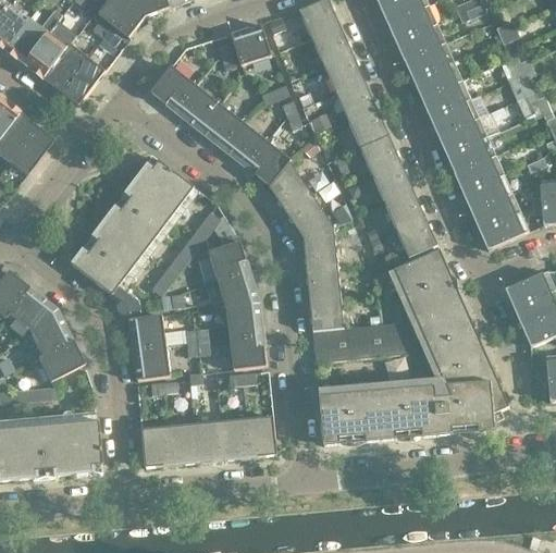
[(0,0),(0,16),(11,2),(8,0),(0,0)]
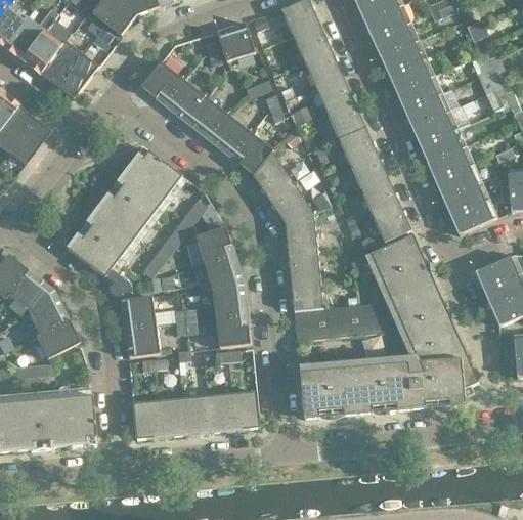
[(136,14),(118,0),(101,0),(93,11),(121,34),(136,14)]
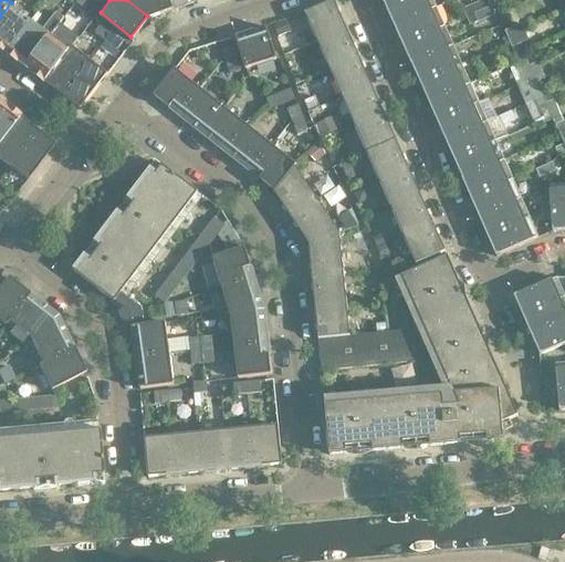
[(127,0),(147,16),(148,14),(173,6),(170,0),(127,0)]
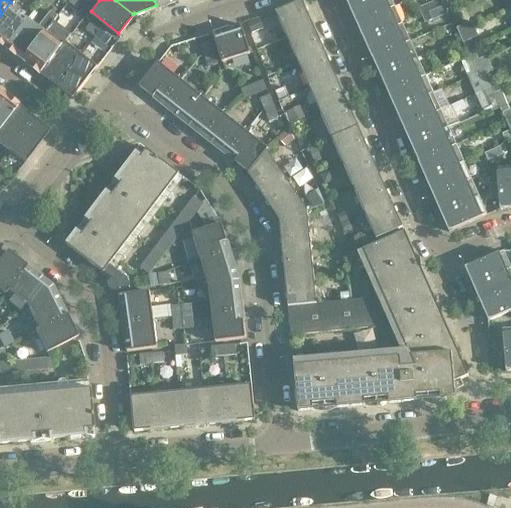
[(292,0),(275,8),(286,33),(313,21),(303,0),(292,0)]
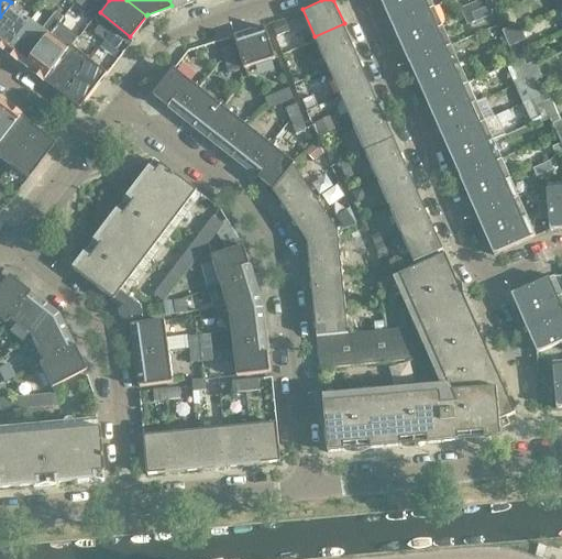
[(387,0),(382,2),(390,22),(433,3),(431,0),(387,0)]
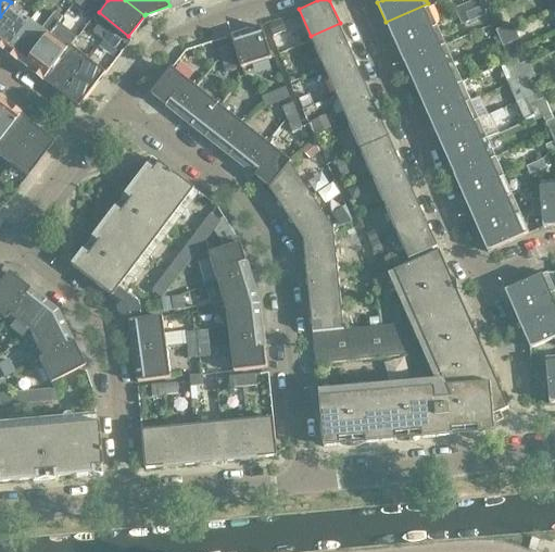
[(466,0),(454,5),(457,13),(469,8),(466,0)]
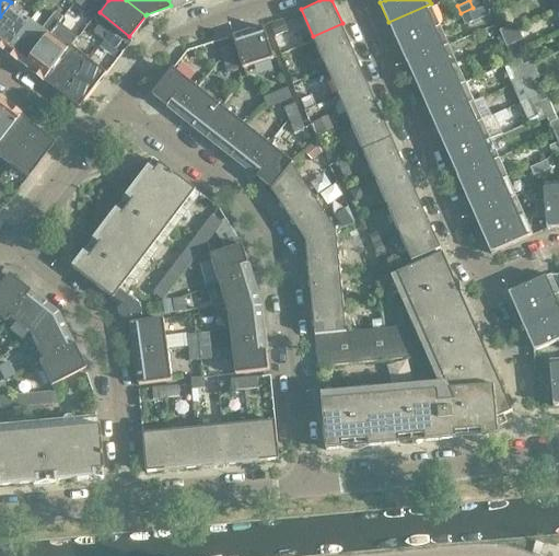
[(11,2),(0,16),(0,44),(6,48),(30,16),(11,2)]
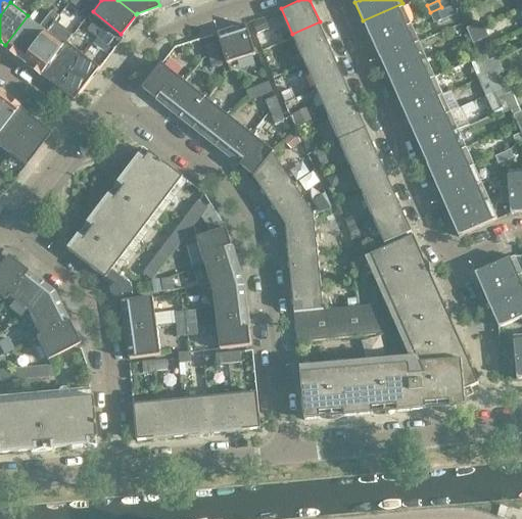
[(453,2),(441,7),(444,15),(456,10),(453,2)]
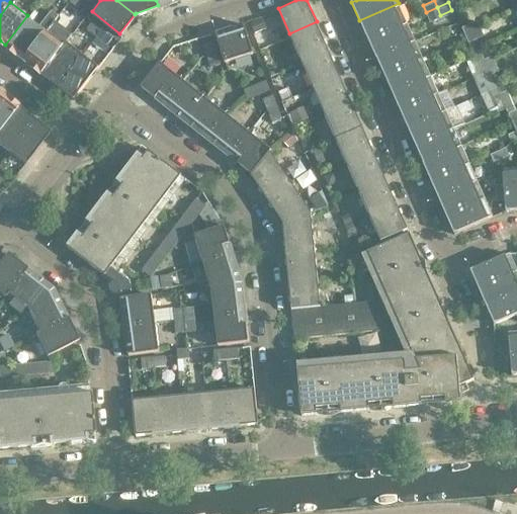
[(399,3),(359,20),(367,37),(406,20),(399,3)]
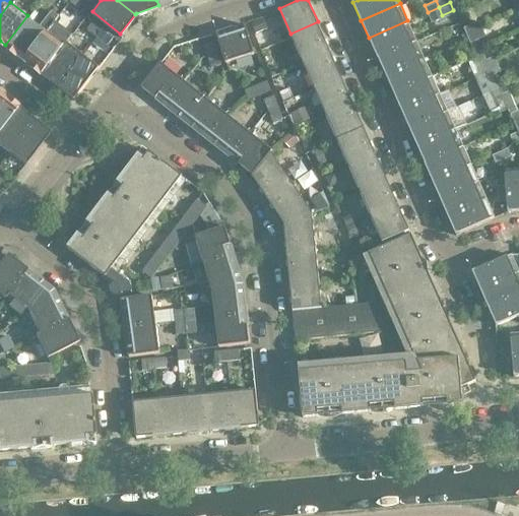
[(27,15),(5,45),(22,58),(45,28),(58,12),(50,6),(37,22),(27,15)]
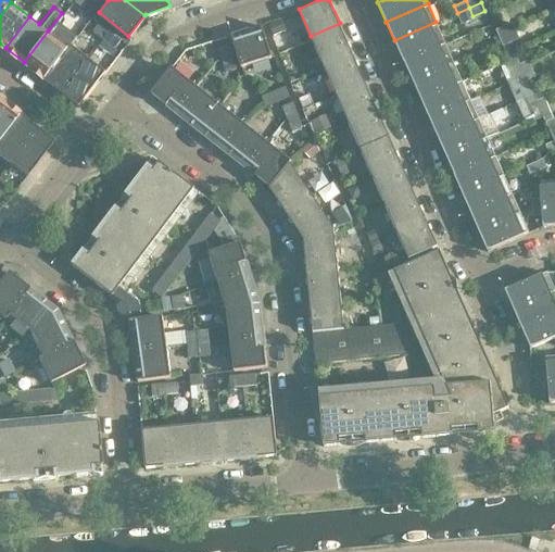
[(469,8),(457,13),(461,21),(469,17),(472,16),(469,8)]
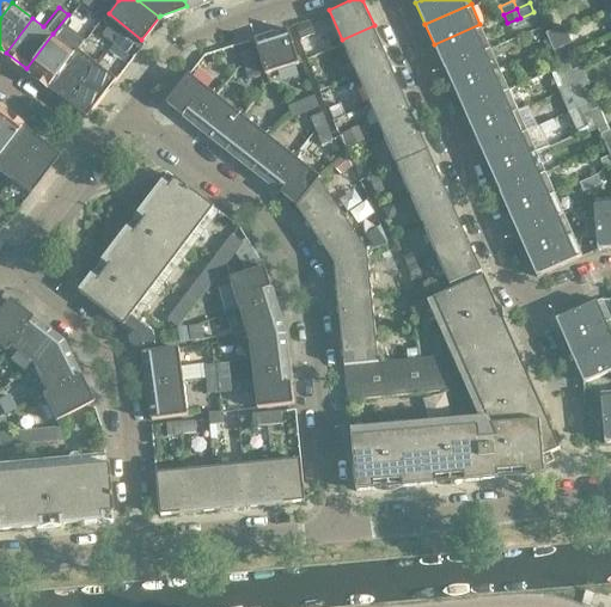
[(310,30),(305,19),(294,24),(299,35),(310,30)]
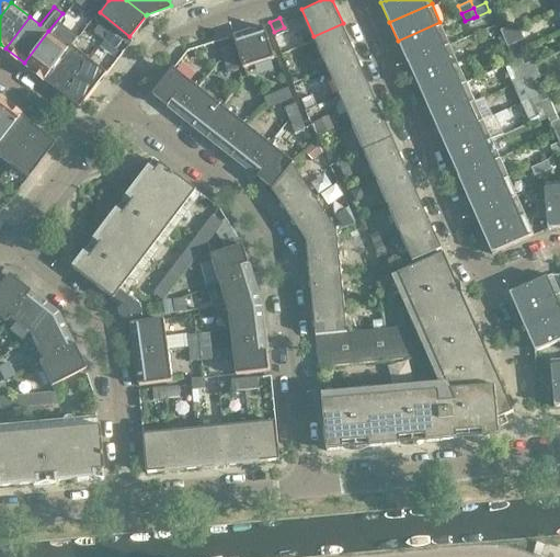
[(100,19),(93,27),(103,35),(111,26),(100,19)]
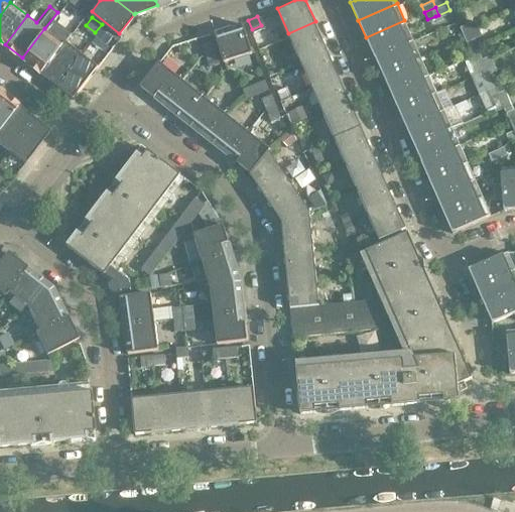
[(474,17),(467,20),(474,35),(481,32),(474,17)]
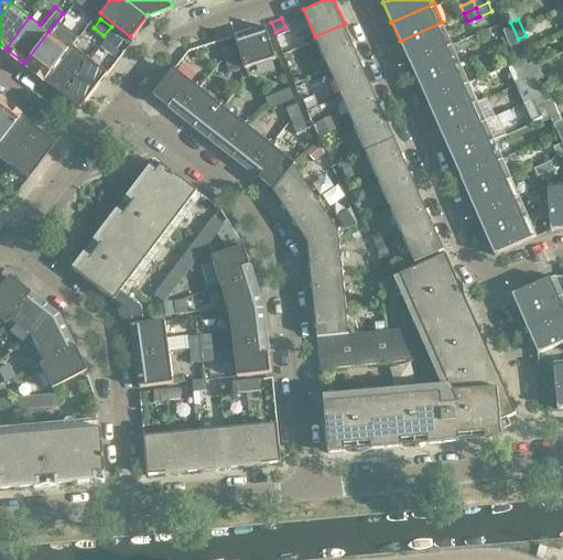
[(442,22),(400,41),(408,60),(451,42),(442,22)]
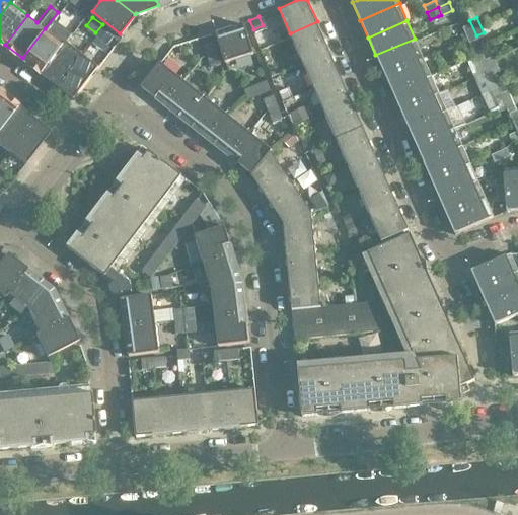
[(469,20),(462,24),(468,39),(475,37),(476,35),(469,20)]
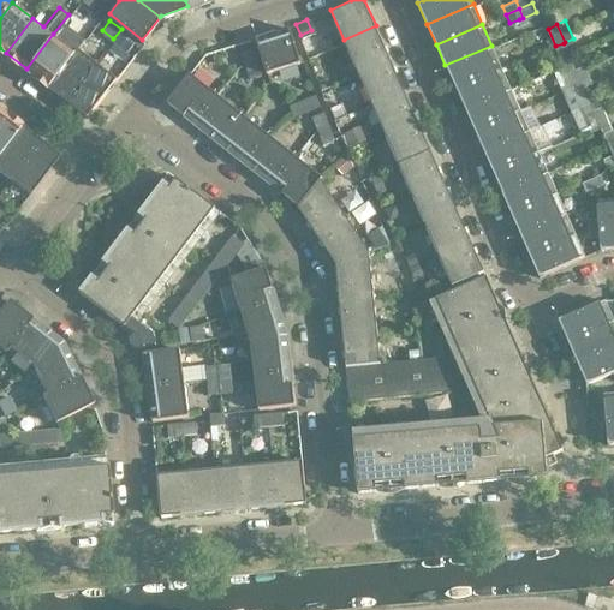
[(288,25),(255,36),(266,71),(299,60),(288,25)]
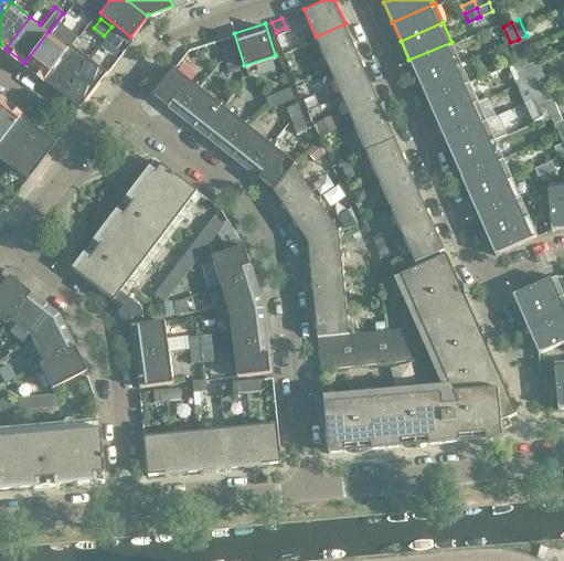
[(346,23),(316,36),(328,64),(358,52),(346,23)]
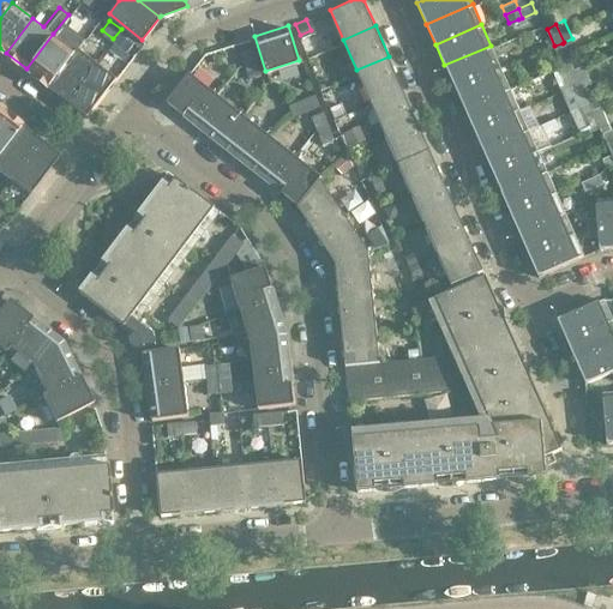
[(121,29),(113,38),(125,48),(132,38),(121,29)]
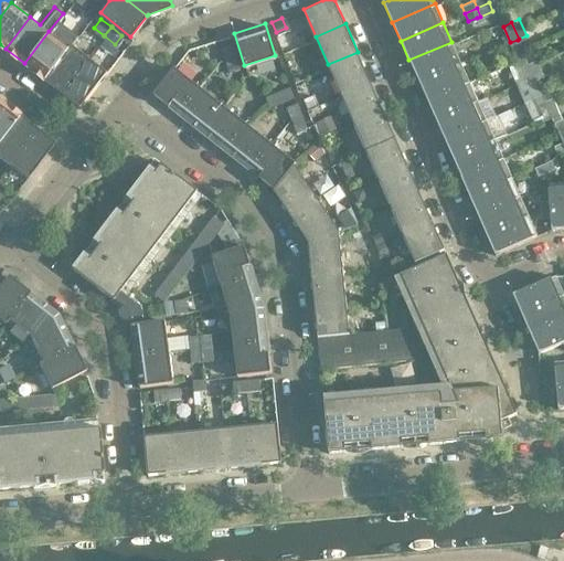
[(49,31),(24,63),(32,70),(44,78),(44,77),(68,46),(49,31)]
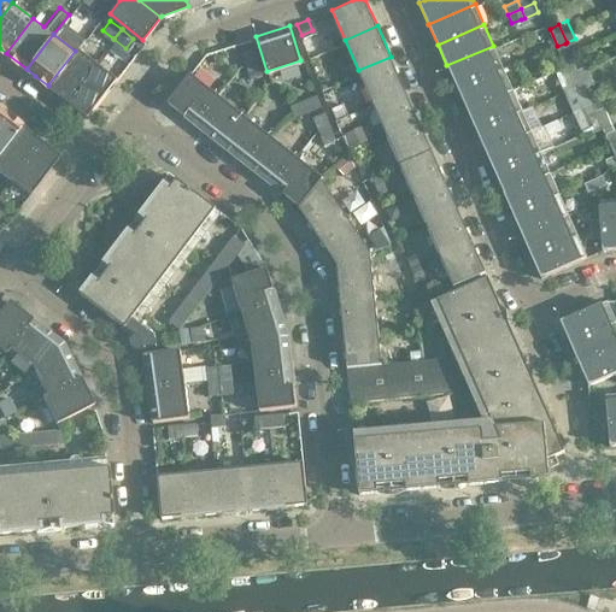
[(573,60),(565,43),(557,46),(556,47),(563,64),(573,60)]
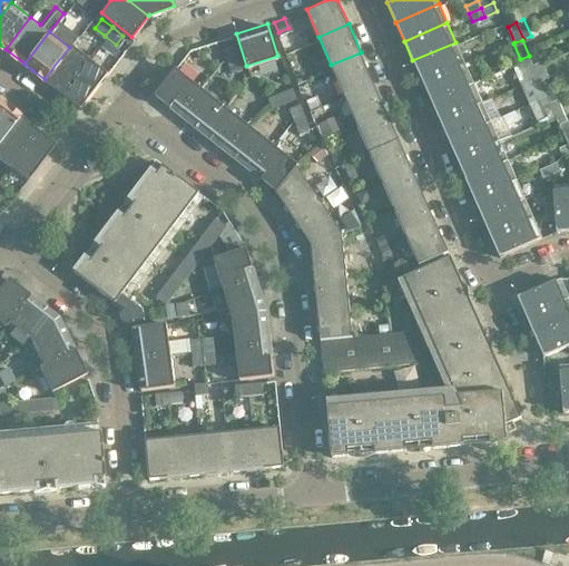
[(234,42),(223,46),(227,58),(238,55),(234,42)]
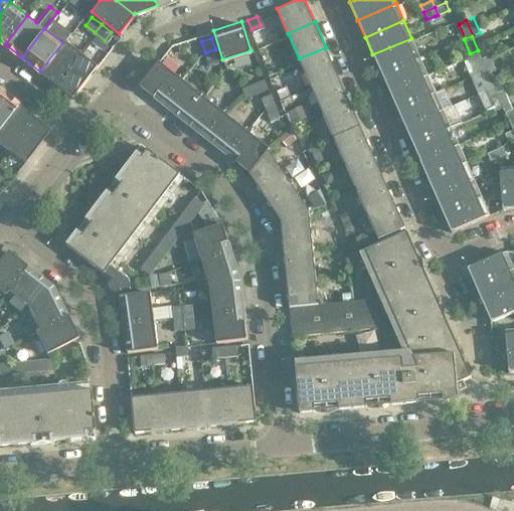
[(411,38),(372,54),(380,72),(419,55),(411,38)]
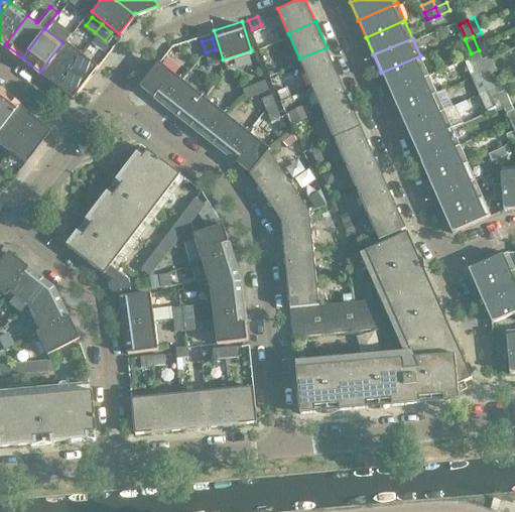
[(62,42),(40,71),(56,84),(81,50),(66,39),(62,42)]
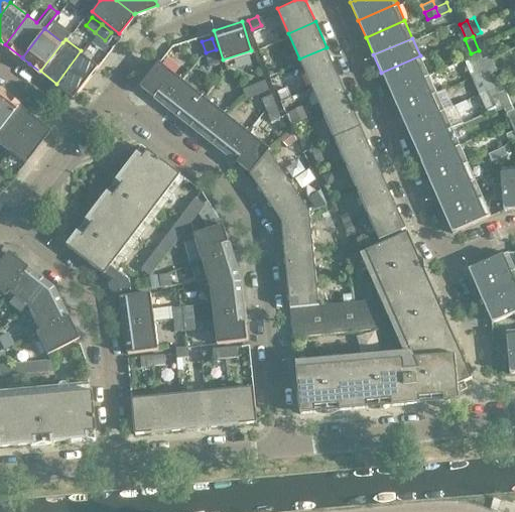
[(327,47),(299,58),(310,85),(338,73),(327,47)]
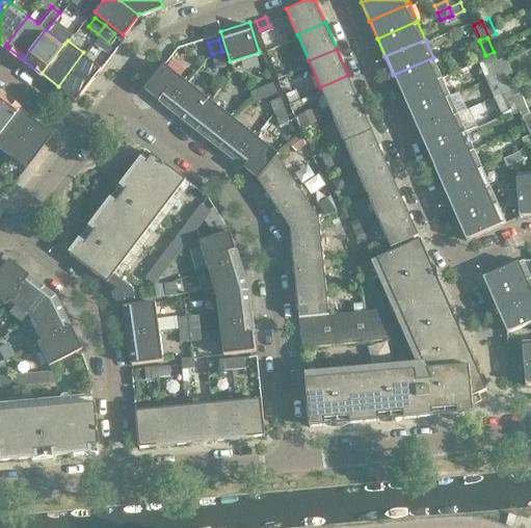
[(222,51),(212,54),(216,67),(226,63),(222,51)]
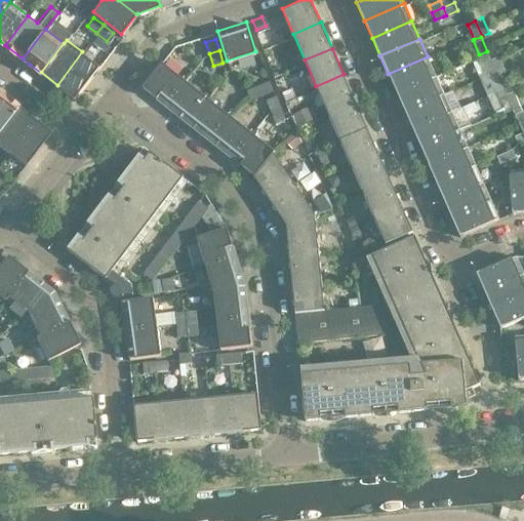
[(82,51),(57,85),(74,97),(99,65),(82,51)]
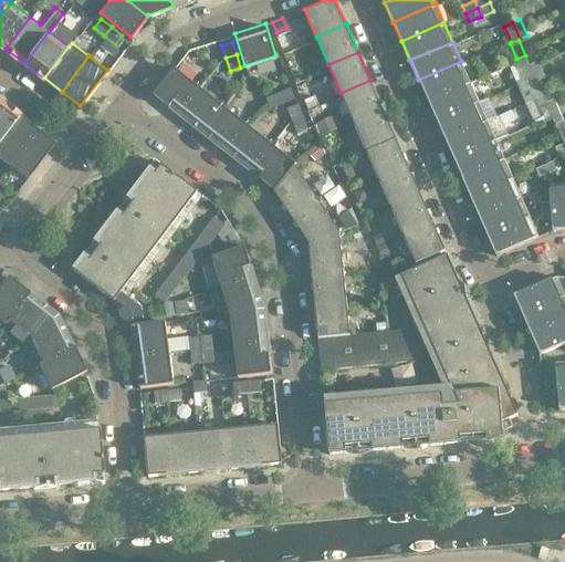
[(536,79),(545,76),(537,59),(530,62),(522,65),(529,82),(529,83),(536,79)]
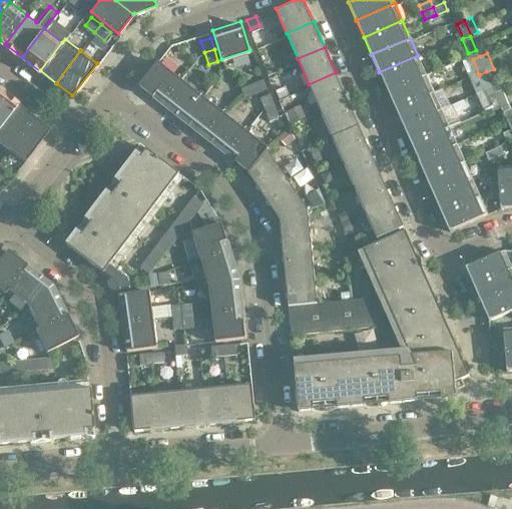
[(418,55),(379,72),(387,89),(426,72),(418,55)]
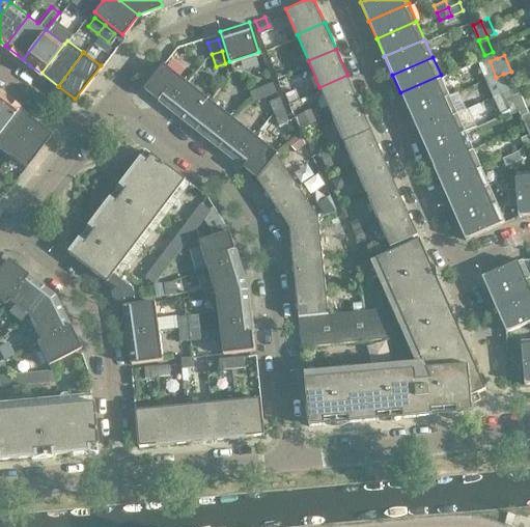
[(164,61),(144,86),(167,104),(187,79),(164,61)]
